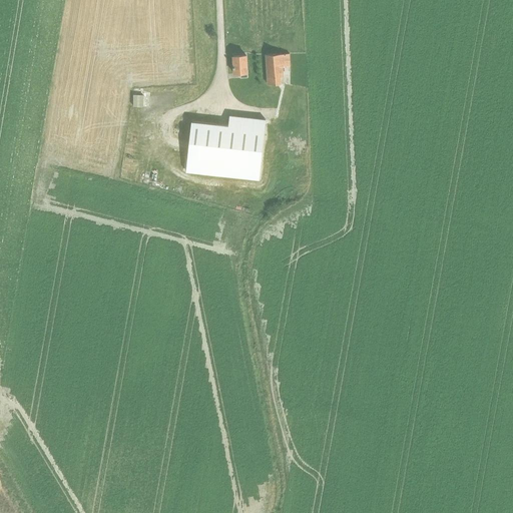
[(283,66),(290,66),(289,53),(266,54),(268,84),(281,83),(281,76),(283,76),(283,66)]
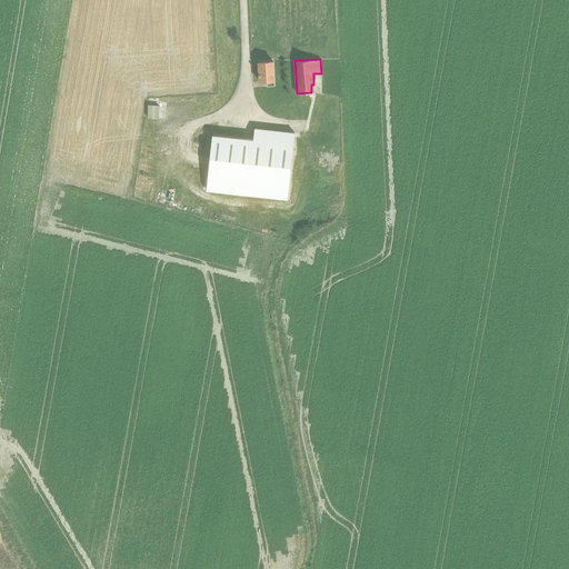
[(267,86),(275,86),(272,61),(258,62),(259,81),(266,81),(267,86)]
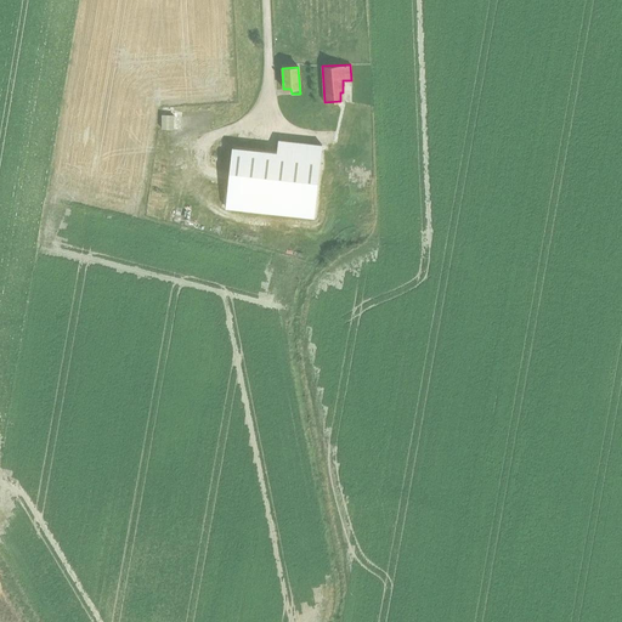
[(174,130),(174,116),(162,116),(162,129),(174,130)]
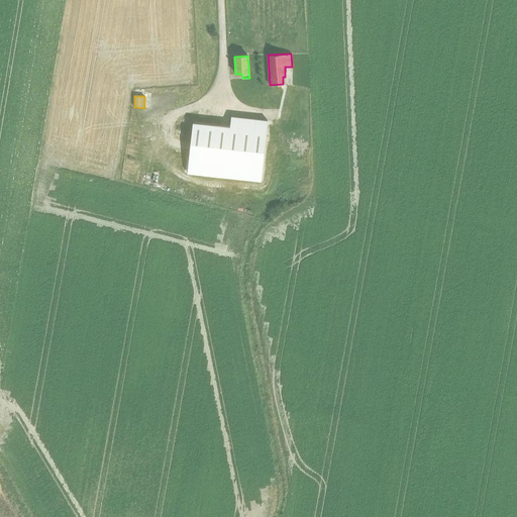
[(189,160),(188,173),(262,181),(267,131),(193,123),(189,160)]
